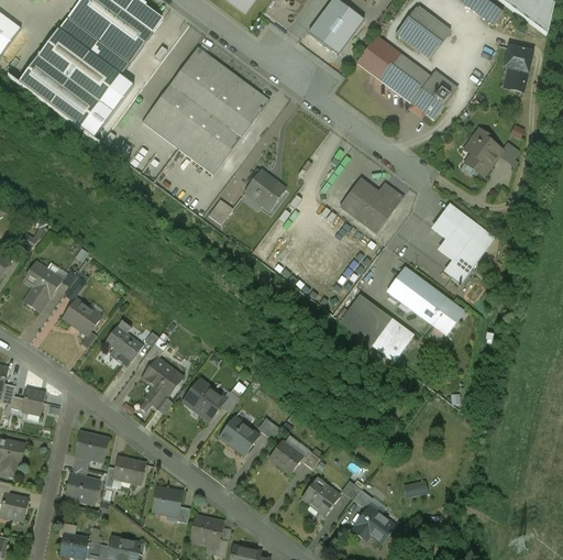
[(78,0),(66,17),(129,62),(161,20),(143,7),(144,1),(143,0),(78,0)]
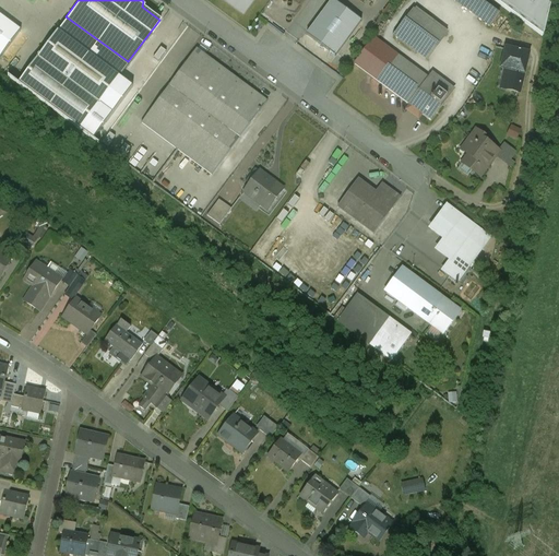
[(225,0),(241,12),(250,0),(225,0)]
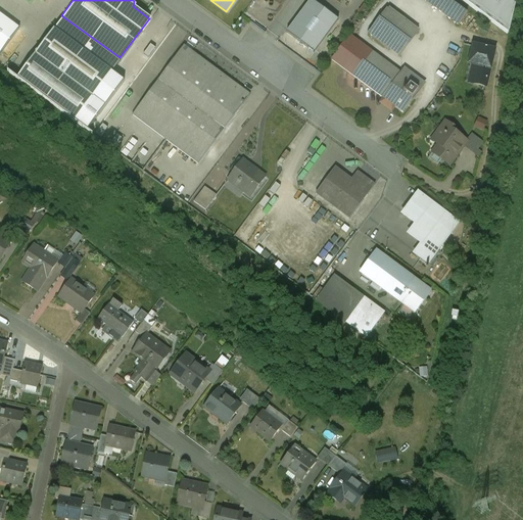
[(478,0),(510,24),(515,0),(478,0)]
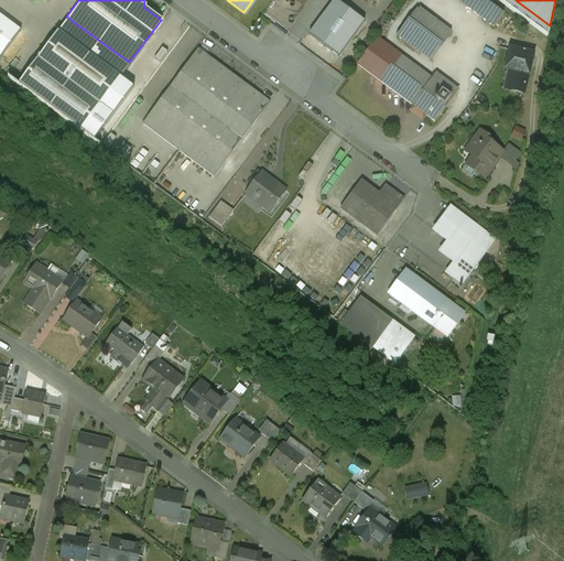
[(510,15),(497,6),(485,21),(499,31),(510,15)]
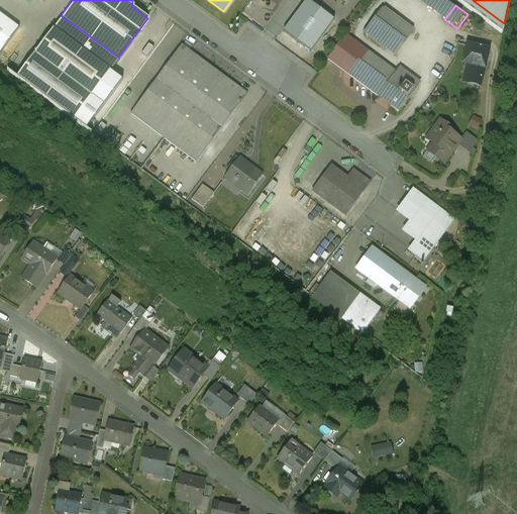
[(411,28),(383,6),(364,30),(394,53),(411,28)]
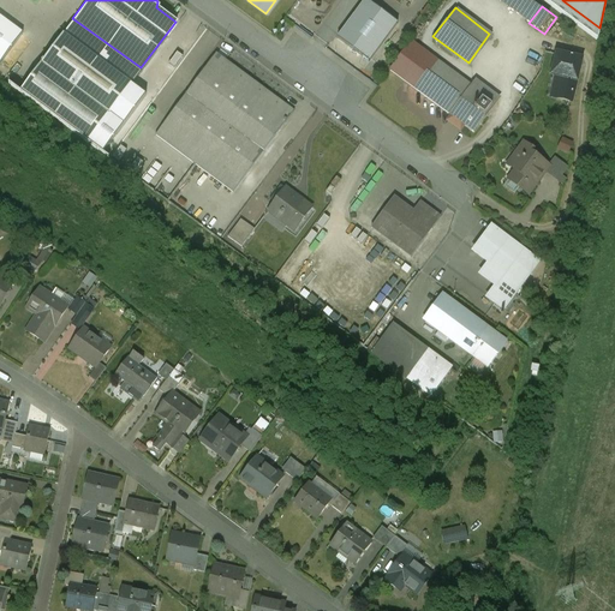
[(30,36),(0,13),(0,59),(9,66),(30,36)]
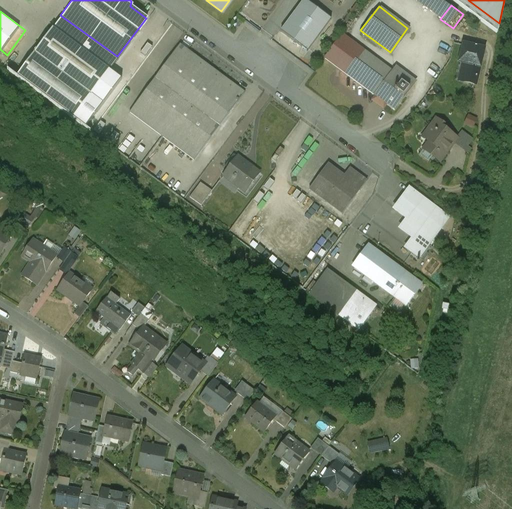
[(60,15),(53,26),(109,68),(117,56),(60,15)]
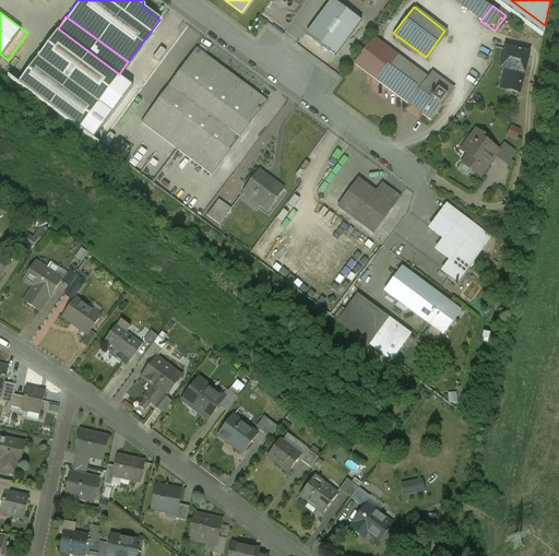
[(58,28),(36,56),(99,101),(119,74),(58,28)]
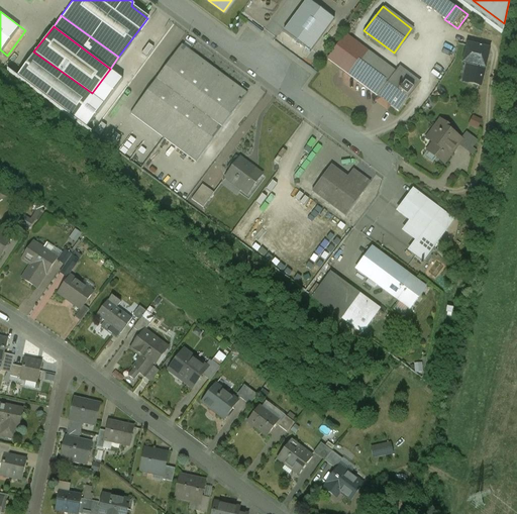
[(246,91),(181,41),(130,110),(196,159),(246,91)]
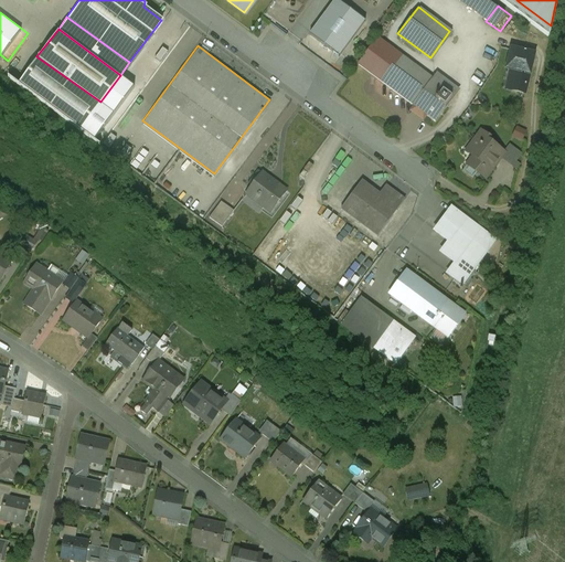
[(525,91),(534,52),(511,46),(507,66),(516,69),(512,88),(525,91)]
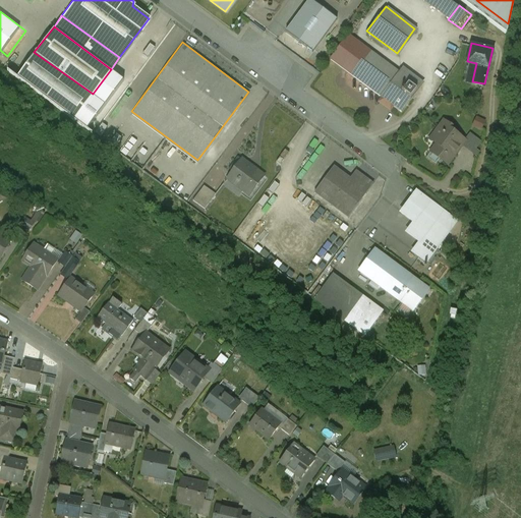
[(419,83),(369,48),(351,72),(401,108),(419,83)]
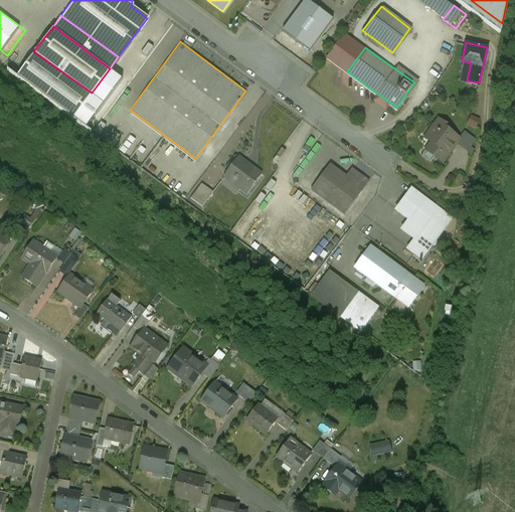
[(92,93),(33,51),(17,74),(73,116),(92,93)]
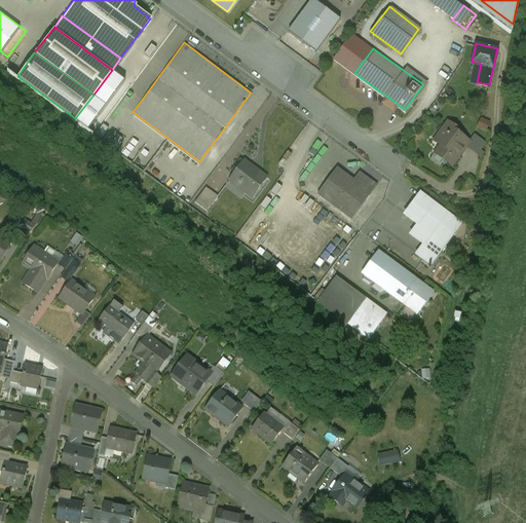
[(484,115),(480,123),(489,127),(493,119),(484,115)]
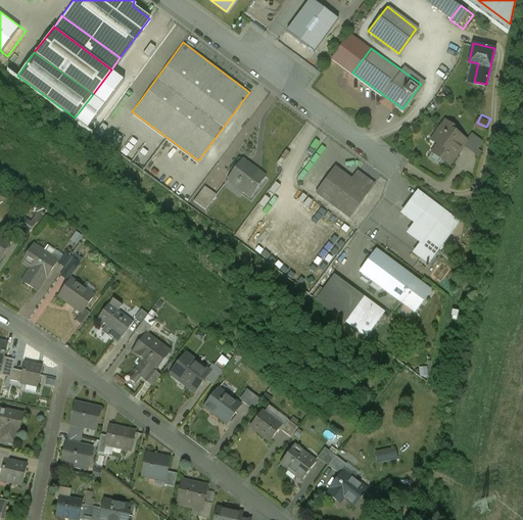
[(459,128),(445,119),(438,127),(441,130),(433,137),(438,141),(432,149),(447,162),(466,138),(457,131),(459,128)]
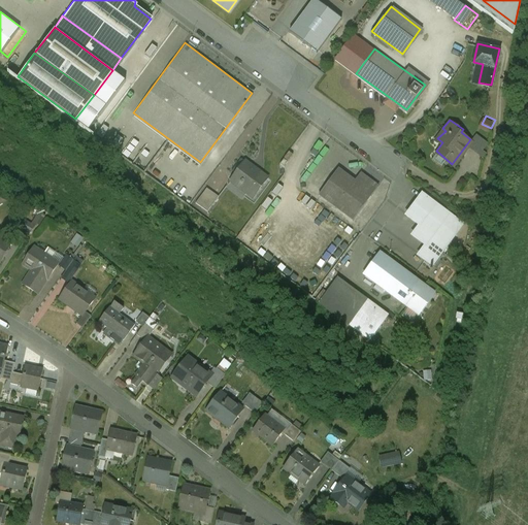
[(267,176),(244,160),(232,176),(240,182),(238,185),(253,195),(267,176)]
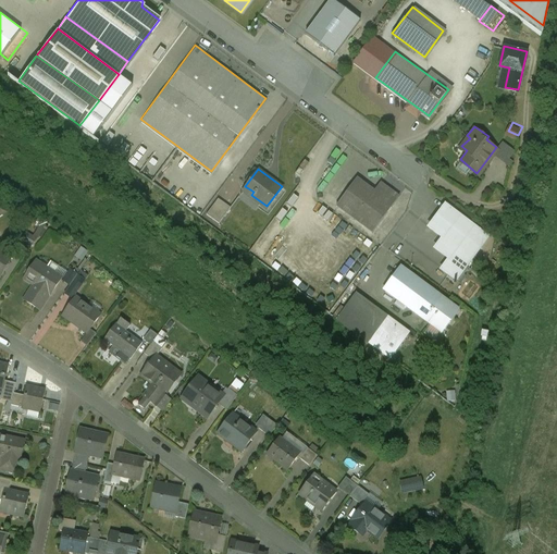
[(374,188),(356,175),(336,201),(371,228),(399,193),(380,180),(374,188)]
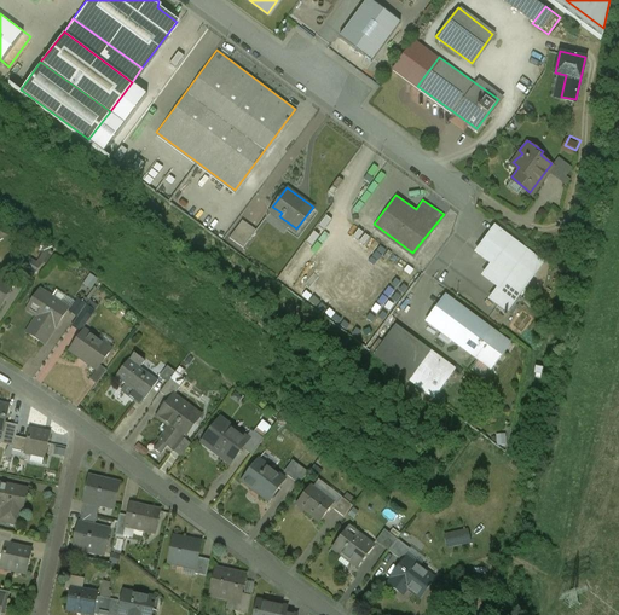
[(242,219),(230,236),(243,245),(256,228),(242,219)]
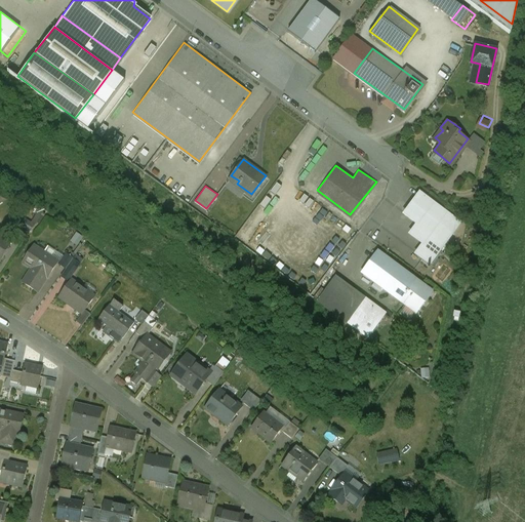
[(460,221),(418,191),(403,210),(417,221),(410,231),(423,240),(416,249),(430,262),(460,221)]
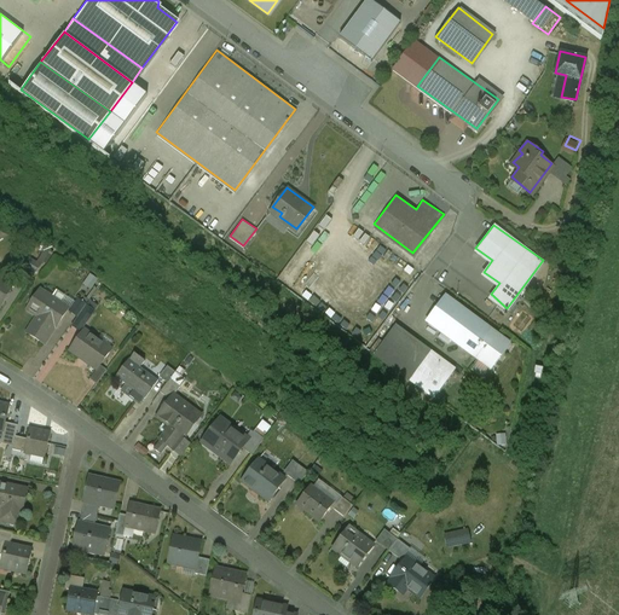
[(25,259),(15,278),(27,284),(38,266),(25,259)]
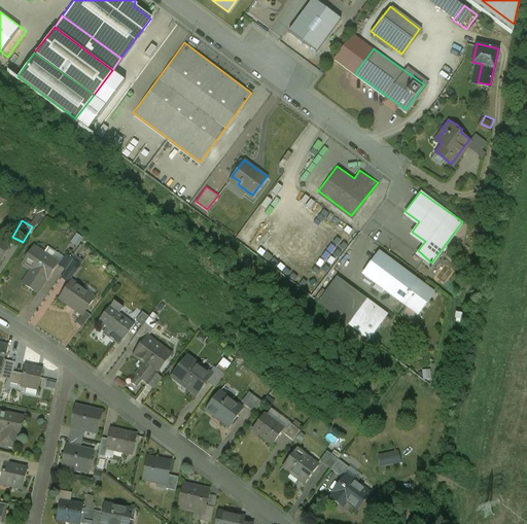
[(1,239),(0,239),(0,260),(10,242),(2,237),(1,239)]
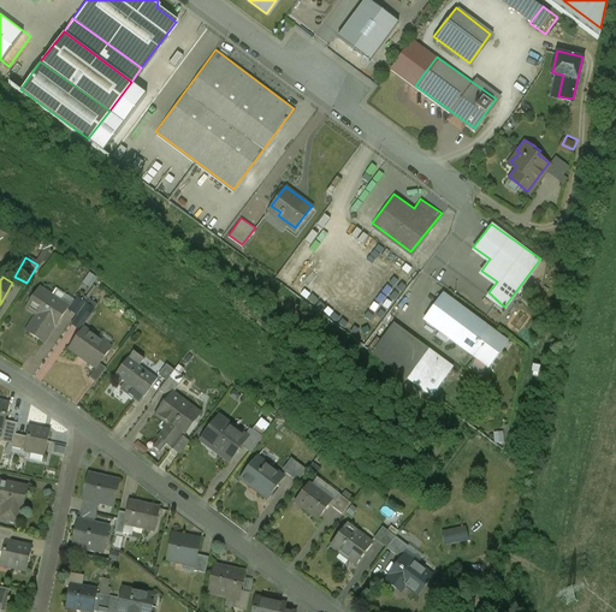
[(69,304),(40,286),(31,298),(42,306),(27,328),(43,340),(54,324),(55,324),(69,304)]
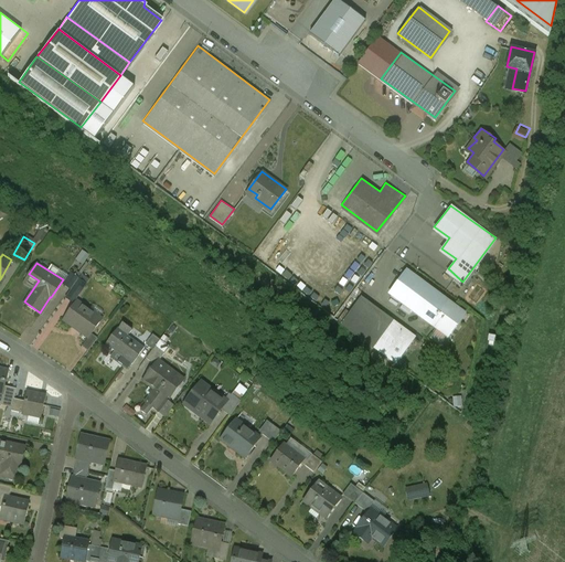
[(464,309),(406,268),(390,292),(445,333),(464,309)]
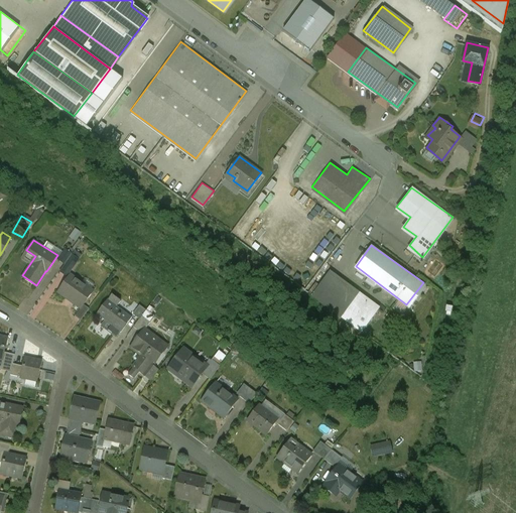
[(66,248),(58,258),(65,262),(72,252),(66,248)]
